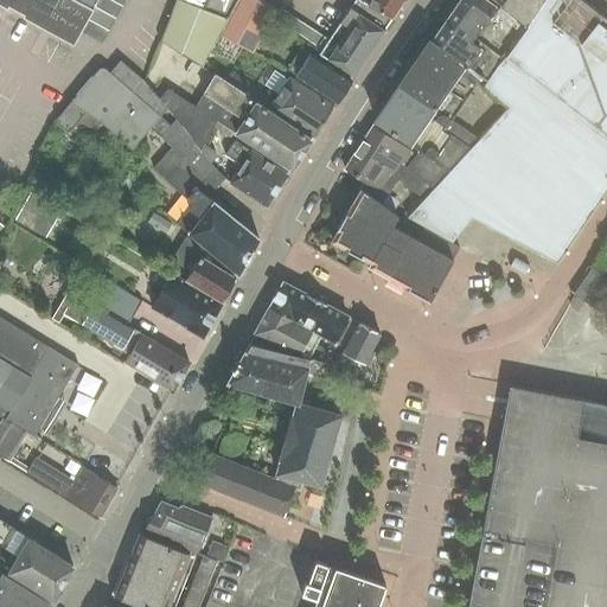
[(0,0),(0,1),(74,43),(96,0),(0,0)]
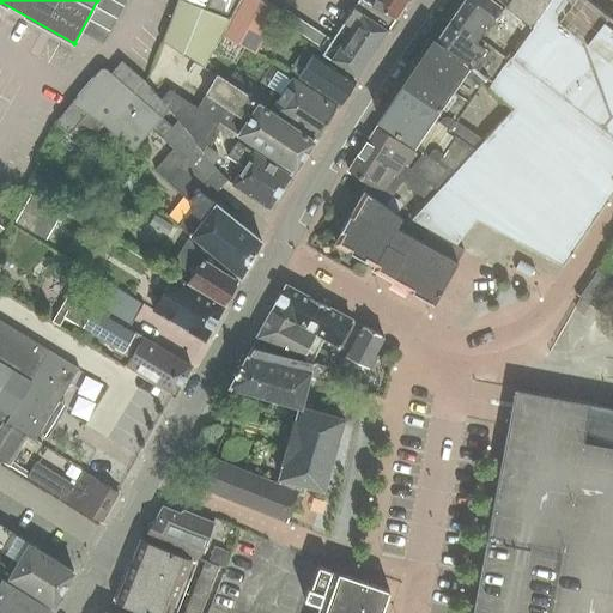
[(120,20),(126,8),(111,0),(99,0),(96,7),(120,20)]
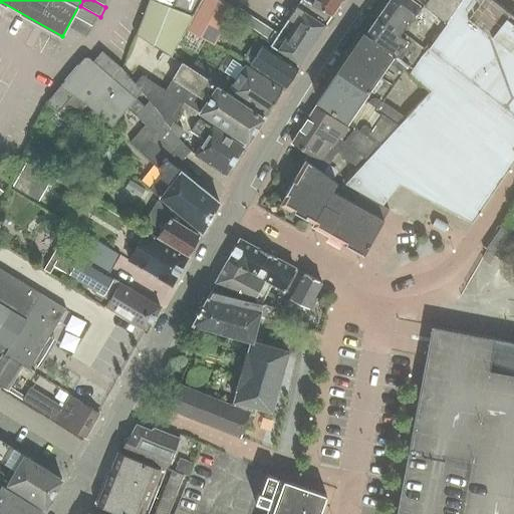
[(149,0),(136,35),(171,57),(186,29),(202,0),(149,0)]
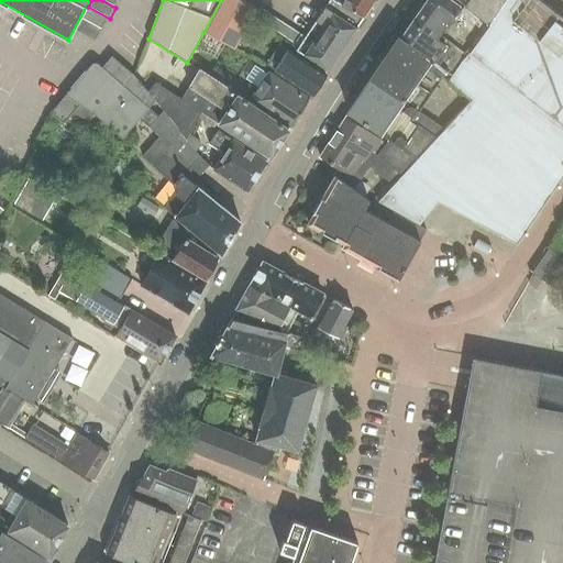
[(234,48),(257,9),(240,0),(221,0),(203,32),(234,48)]
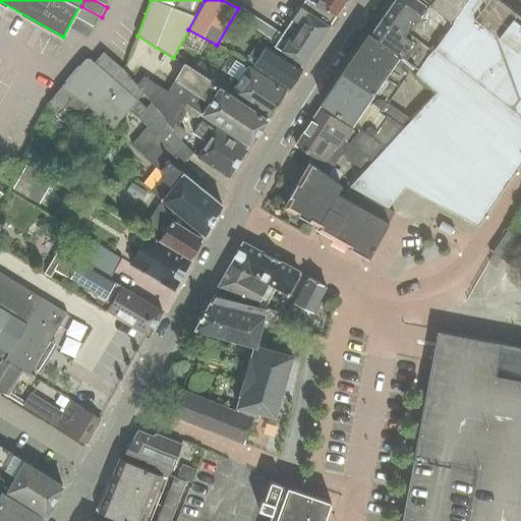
[(305,0),(300,7),(282,35),(276,44),(274,47),(303,65),(346,1),(344,0),(325,0),(324,0),(305,0)]
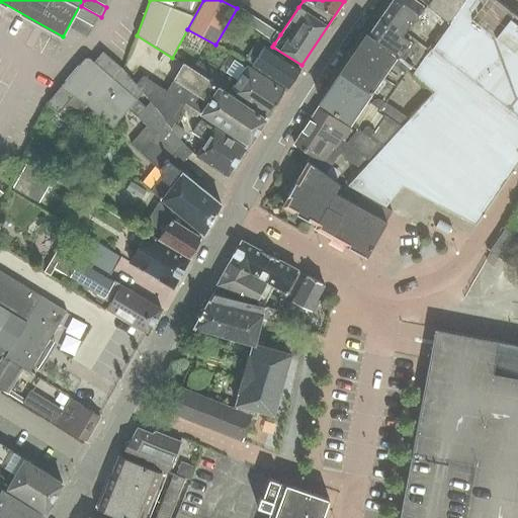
[(430,92),(347,186),(360,195),(356,203),(385,220),(392,210),(386,207),(403,186),(407,188),(476,226),(517,161),(517,17),(495,0),(461,0),(447,20),(448,21),(409,76),(430,92)]
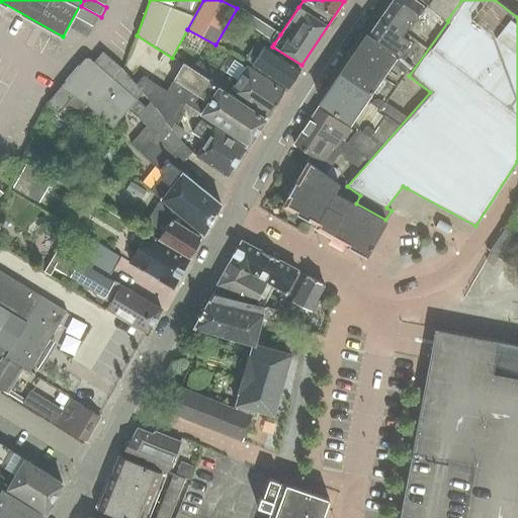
[(424,5),(415,0),(393,0),(391,5),(413,20),(424,5)]
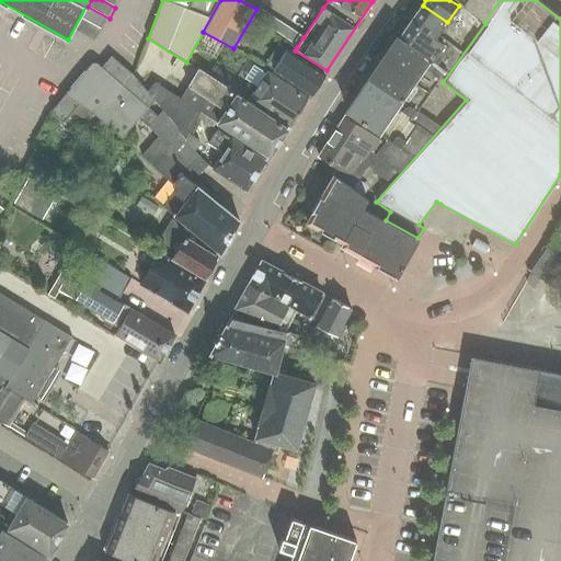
[(484,22),(500,0),(466,0),(464,3),(442,35),(462,52),(484,22)]
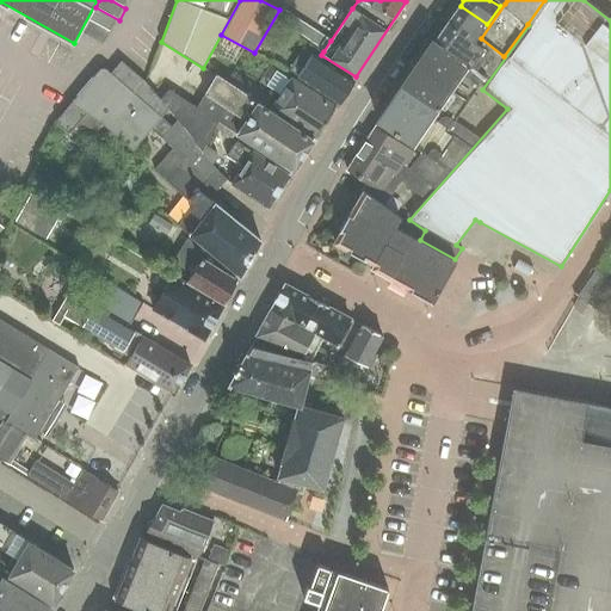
[(486,80),(500,60),(475,42),(487,24),(461,6),(436,41),(482,78),(486,80)]
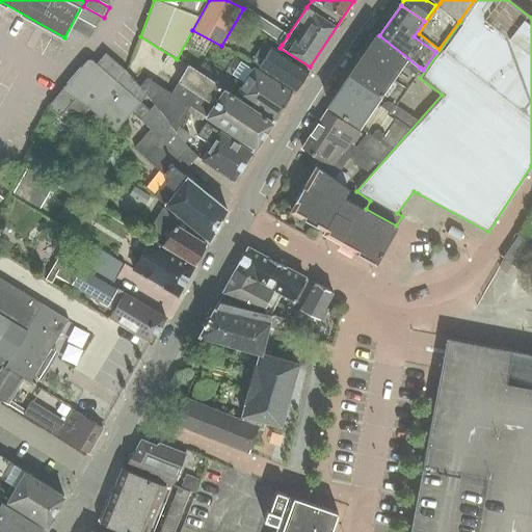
[(98,28),(104,18),(83,6),(78,18),(98,28)]
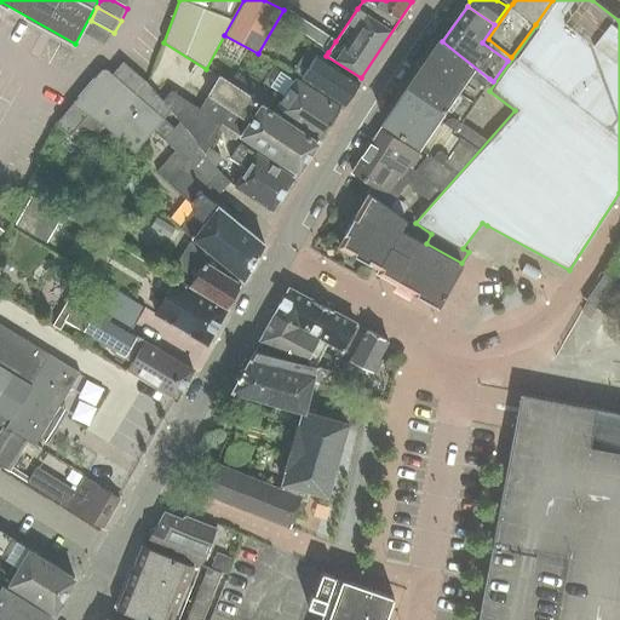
[(288,10),(281,21),(328,52),(336,41),(288,10)]
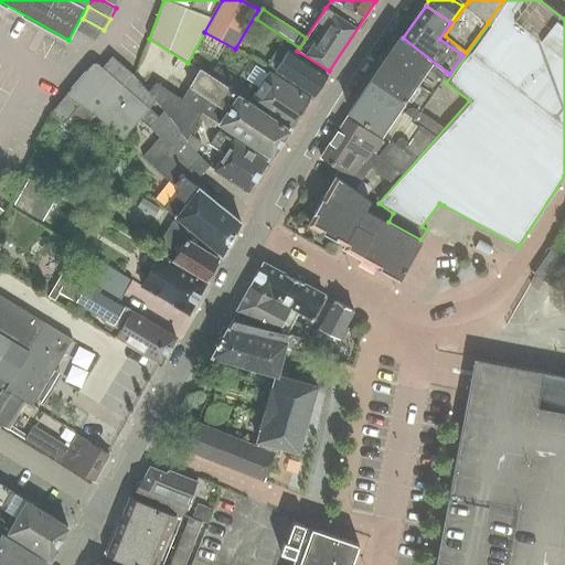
[(97,42),(104,30),(83,19),(76,30),(97,42)]
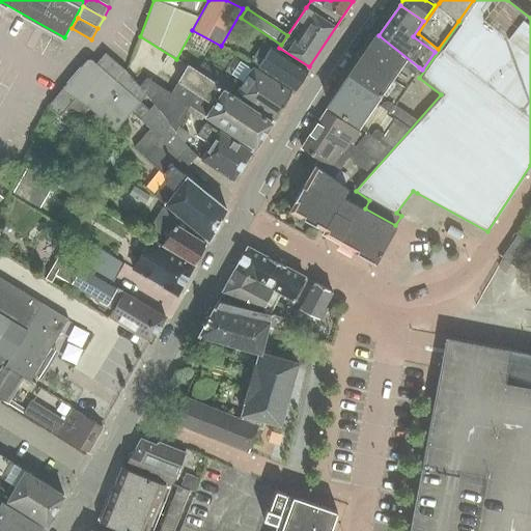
[(395,107),(419,67),(379,35),(329,108),(367,133),(356,147),(376,163),(417,120),(395,107)]
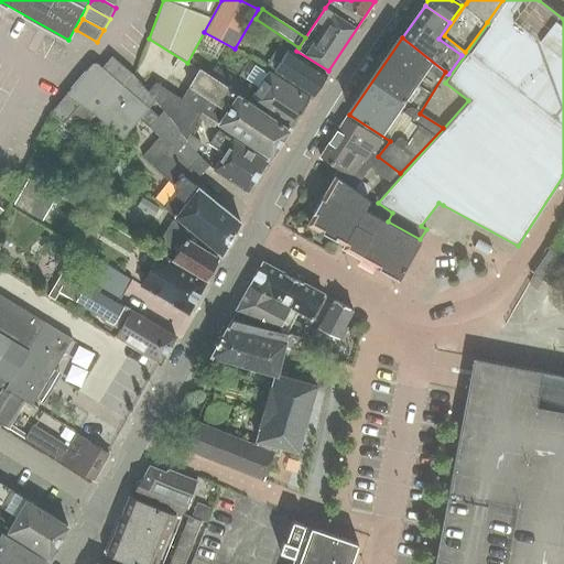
[(313,95),(326,75),(281,45),(268,65),(313,95)]
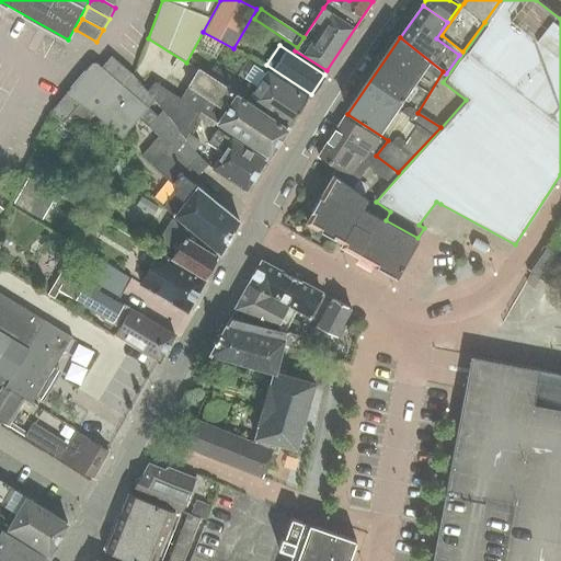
[(111,56),(102,67),(129,91),(148,107),(155,100),(148,91),(135,77),(111,56)]
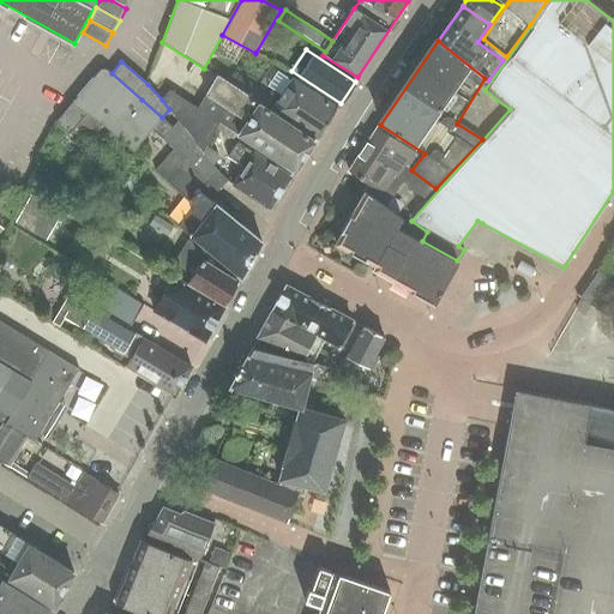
[(56,122),(56,124),(58,124),(58,125),(62,130),(70,134),(88,114),(102,124),(133,151),(152,130),(162,118),(142,100),(112,73),(103,66),(94,79),(78,97),(72,104),(59,118),(58,120),(58,121),(56,122)]
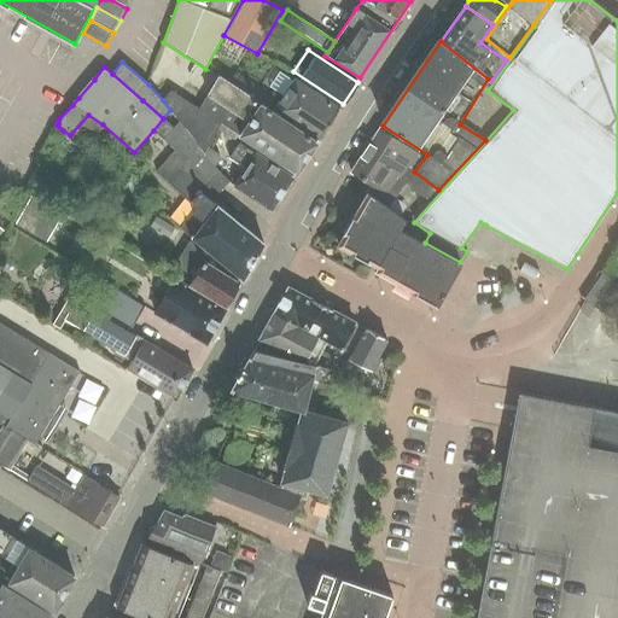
[(268,108),(249,95),(220,76),(199,109),(170,91),(163,100),(170,110),(180,122),(207,152),(208,149),(219,128),(234,139),(240,135),(297,173),(319,140),(274,111),(268,108)]
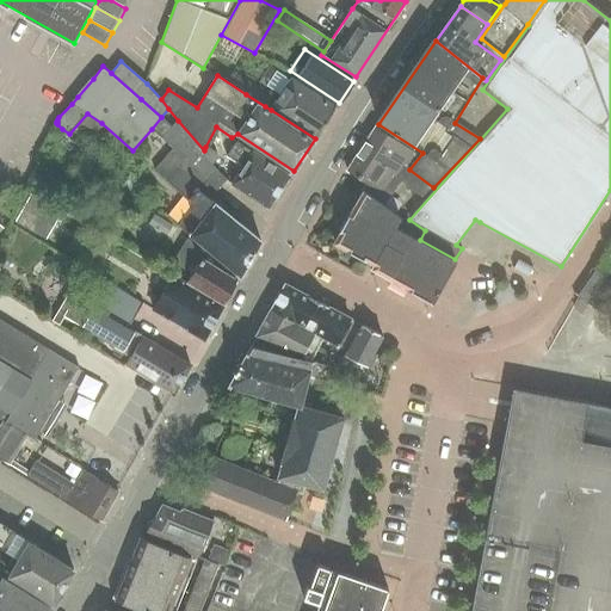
[(271,110),(315,139),(335,107),(291,78),(271,110)]
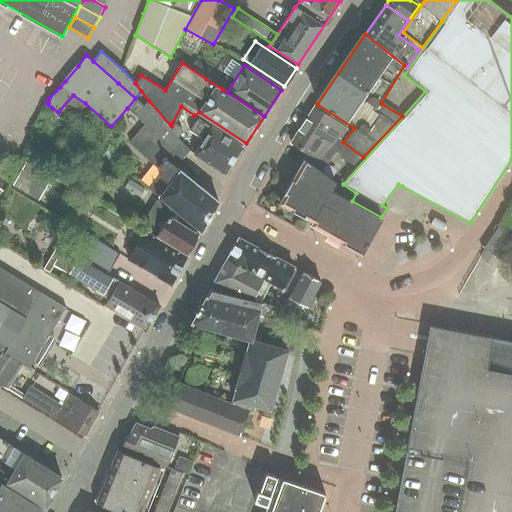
[(206,79),(222,89),(226,82),(211,71),(206,79)]
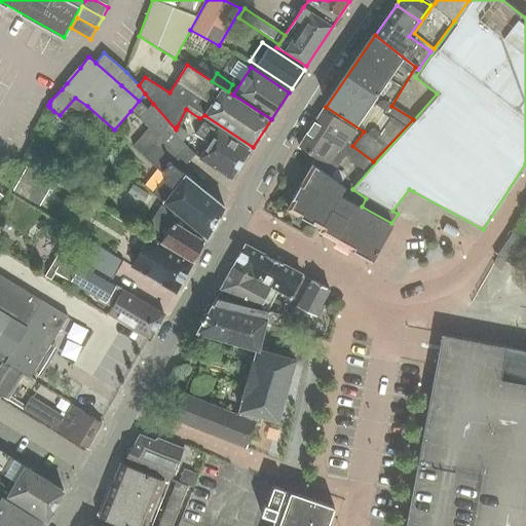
[(75,98),(60,115),(74,127),(76,124),(73,122),(87,106),(75,98)]
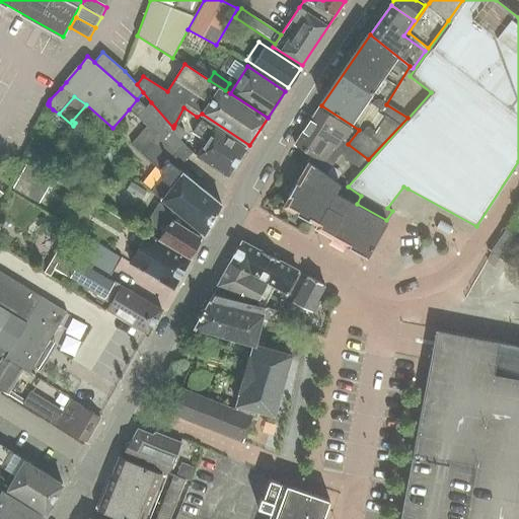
[(173,128),(151,102),(146,107),(137,99),(129,109),(145,124),(129,142),(165,174),(151,192),(157,197),(162,199),(205,234),(221,205),(169,162),(184,145),(179,140),(170,132),(172,129),(173,128)]
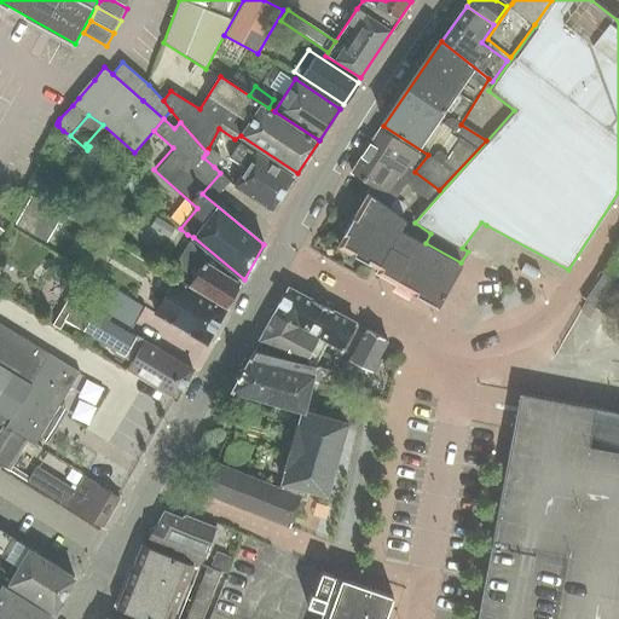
[(389,207),(415,172),(424,157),(381,129),(351,174),(370,187),(369,191),(389,207)]
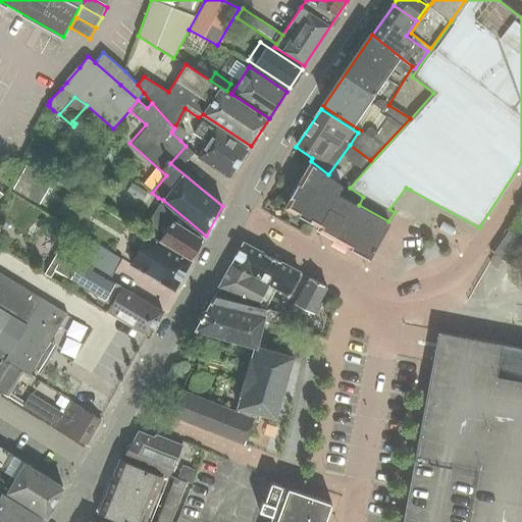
[(229,177),(248,150),(217,129),(216,129),(203,120),(194,134),(208,143),(199,157),(229,177)]
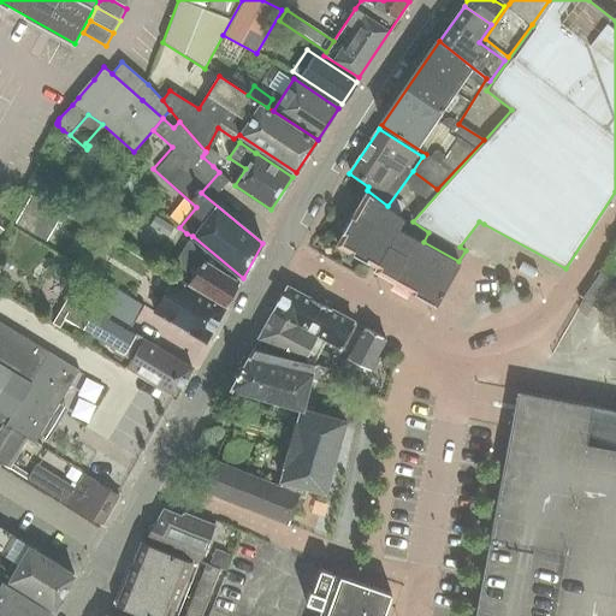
[(205,153),(202,157),(213,166),(218,160),(218,155),(207,148),(206,152),(205,153)]
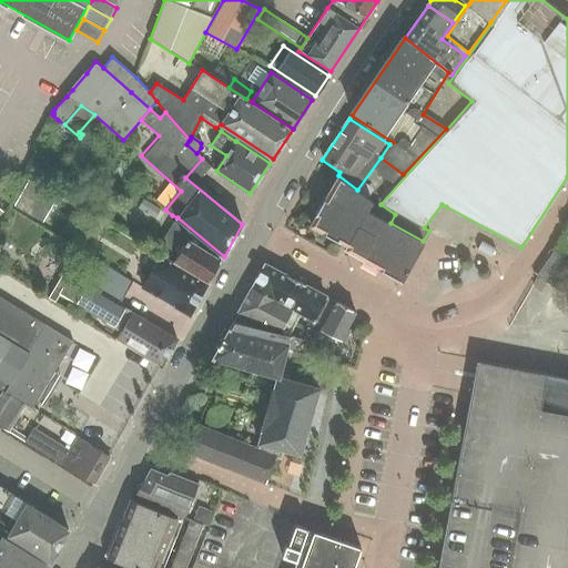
[(403,281),(424,242),(365,209),(372,201),(337,176),(327,196),(326,195),(310,225),(346,246),(345,250),(403,281)]
